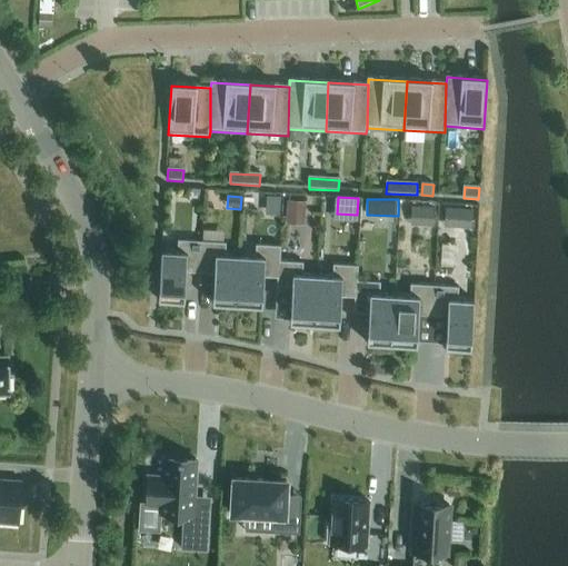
[(306,204),(288,202),(287,226),(305,227),(306,204)]
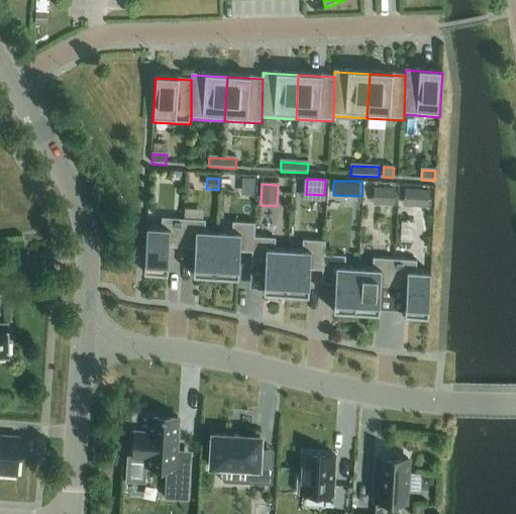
[(395,191),(375,189),(374,206),(394,207),(395,191)]
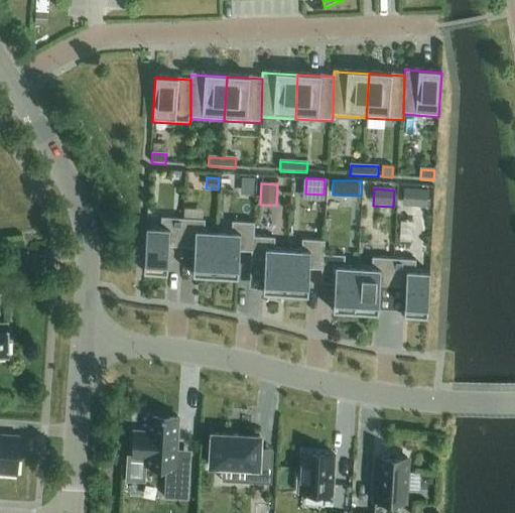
[(415,209),(428,210),(429,191),(416,191),(415,209)]
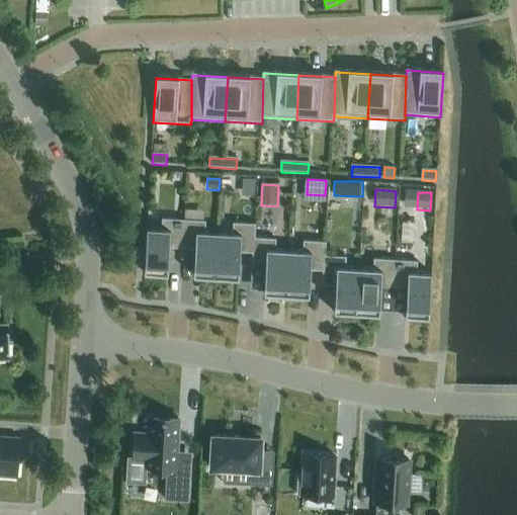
[(182,250),(184,221),(162,220),(162,231),(147,230),(145,275),(168,276),(170,249),(182,250)]
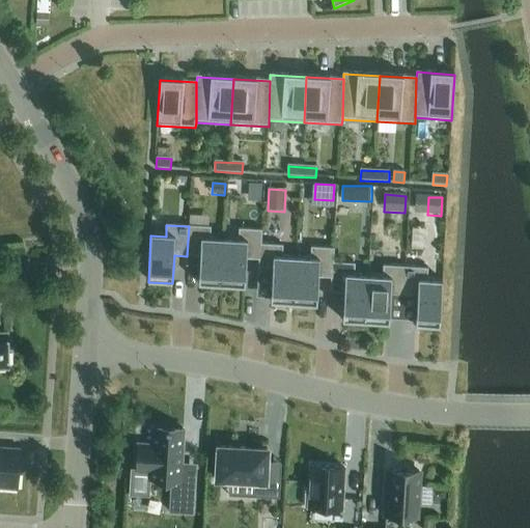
[(212,228),(189,226),(187,256),(200,257),(198,285),(222,286),(224,241),(211,240),(212,228)]
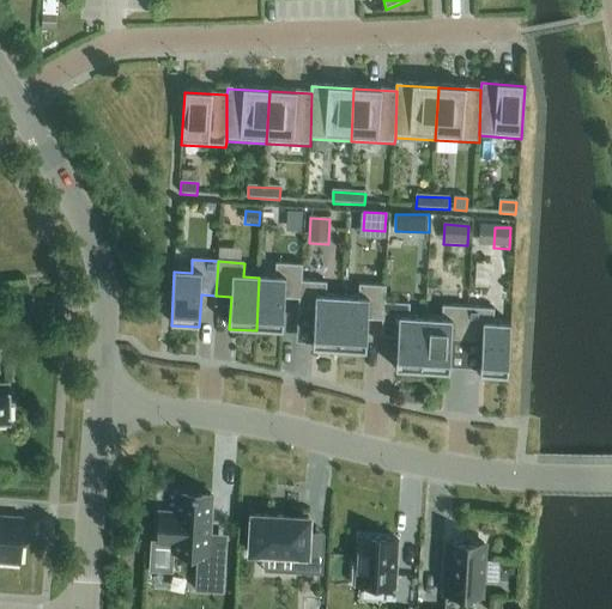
[(300,300),(302,282),(303,267),(277,265),(276,279),(259,278),(256,330),(283,333),(285,300),(300,300)]
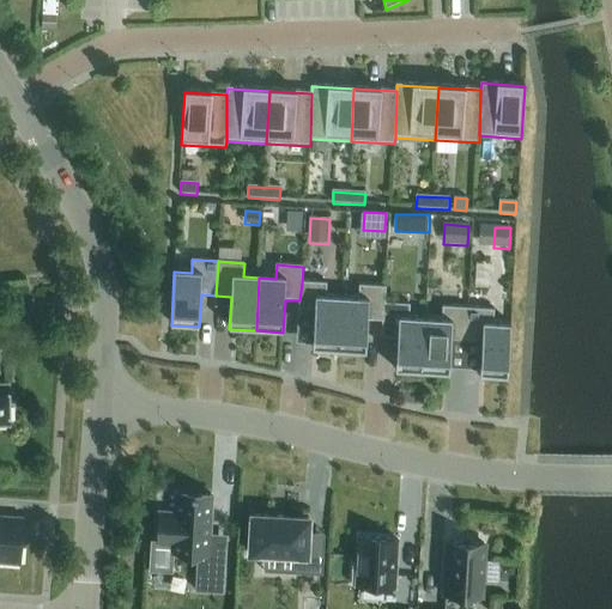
[(302,282),(300,300),(298,317),(315,318),(313,351),(339,352),(343,299),(327,298),(327,285),(302,282)]
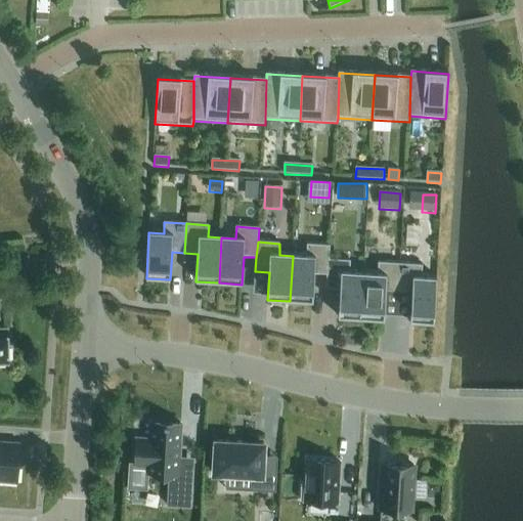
[(327,275),(330,260),(331,247),(307,245),(306,257),(293,256),(290,301),(313,302),(314,275),(327,275)]
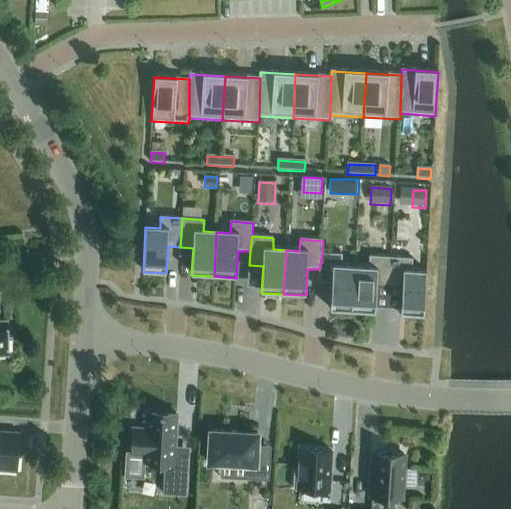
[(322,254),(319,269),(318,283),(332,284),(330,310),(353,312),(355,267),(342,267),(343,255),(322,254)]
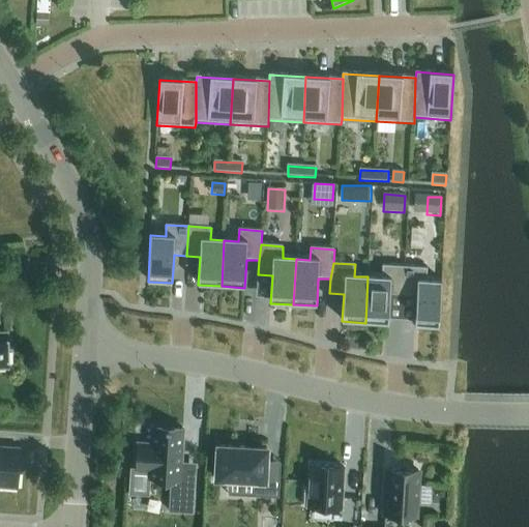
[(368,276),(365,323),(388,324),(390,296),(404,297),(405,267),(383,266),(382,277),(368,276)]
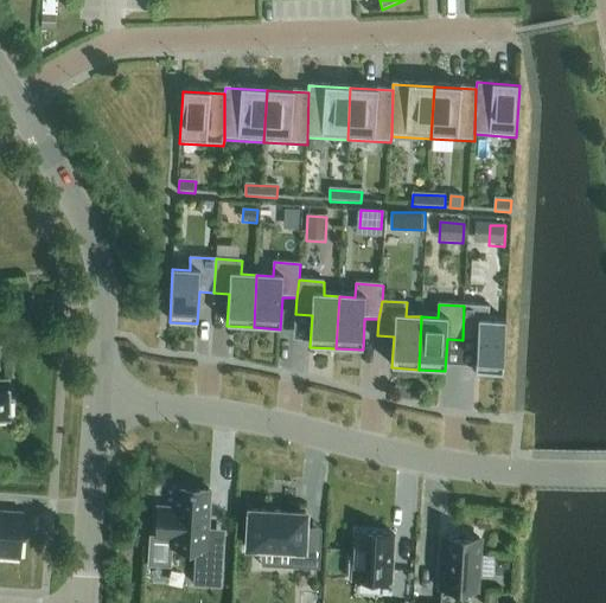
[(464,306),(463,340),(477,341),(476,373),(503,374),(506,322),(489,321),(490,308),(464,306)]
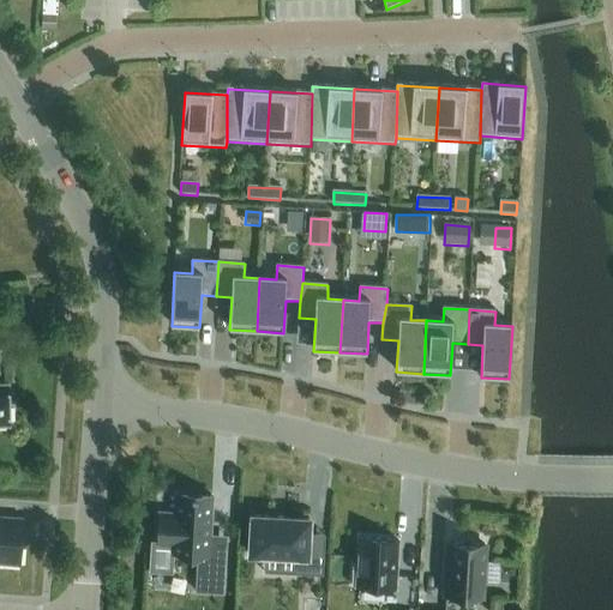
[(174,547),(173,556),(209,557),(212,497),(176,496),(175,515),(161,515),(160,545),(174,547)]
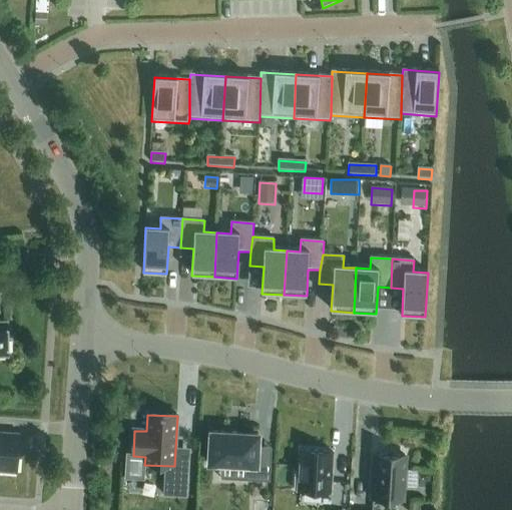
[(259,436),(210,433),(209,465),(247,467),(246,482),(270,483),(272,455),(258,454),(259,436)]
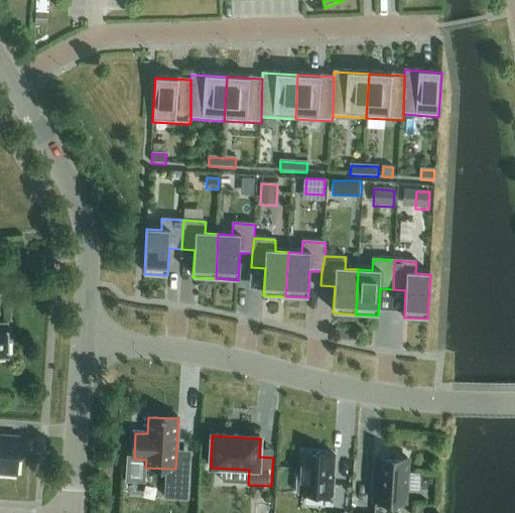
[(0,476),(17,478),(20,438),(0,436),(0,476)]
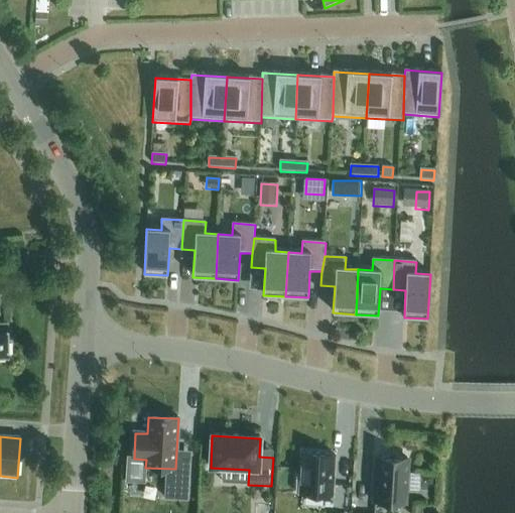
[(297,476),(296,494),(333,497),(335,456),(302,454),(301,476),(297,476)]
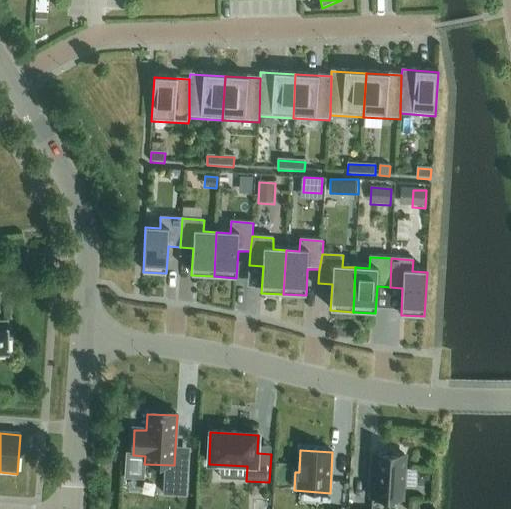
[(375,455),(374,472),(369,472),(368,488),(373,488),(372,499),(402,501),(403,487),(406,487),(407,471),(404,471),(405,457),(375,455)]
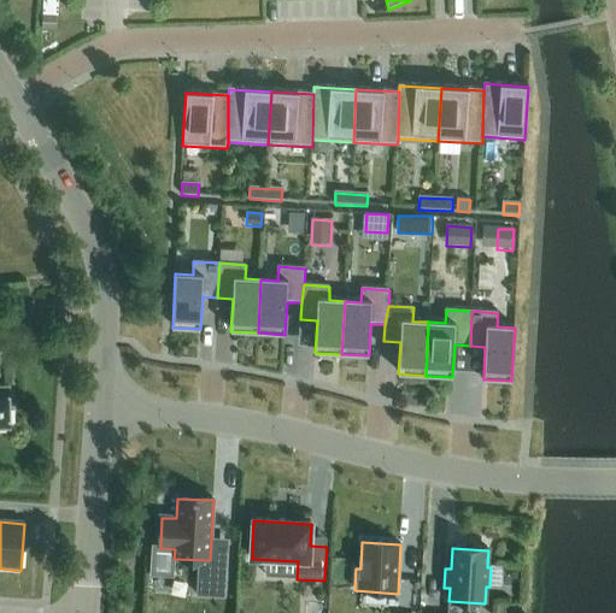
[(210,566),(207,597),(226,599),(227,567),(210,566)]
